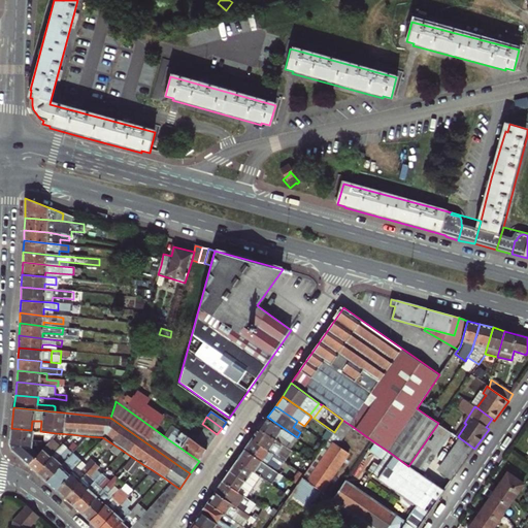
[(297,437),(267,417),(260,428),(290,448),(297,437)]
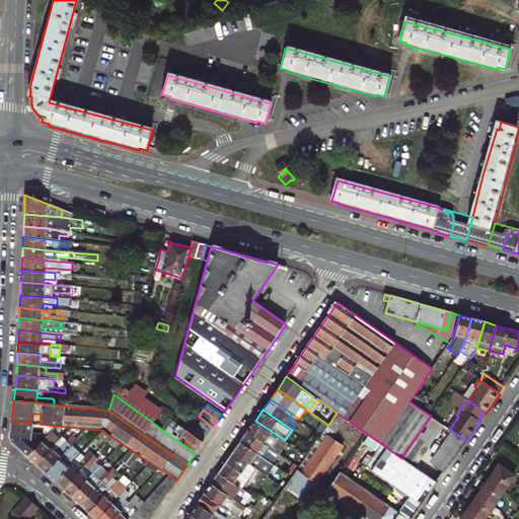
[(334,438),(346,419),(337,413),(328,425),(321,435),(314,445),(307,456),(299,466),(292,477),(285,488),(278,498),(271,508),(263,518),(293,518),(303,505),(301,504),(315,484),(317,485),(345,445),(334,438)]
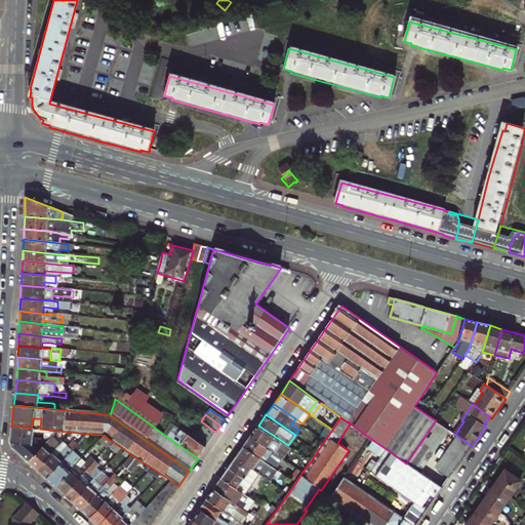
[(298,430),(303,423),(295,418),(291,425),(298,430)]
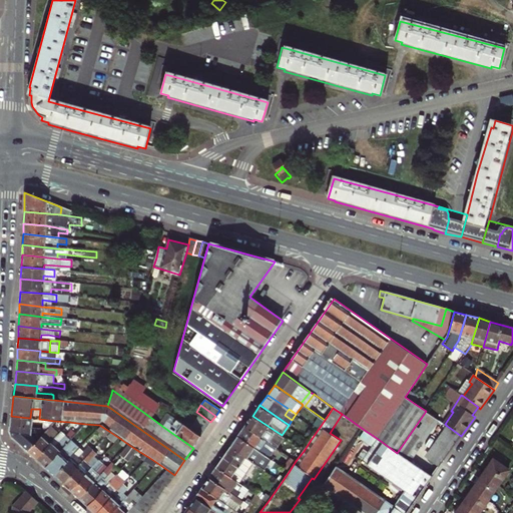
[(453,412),(451,411),(448,409),(440,421),(445,424),(453,412)]
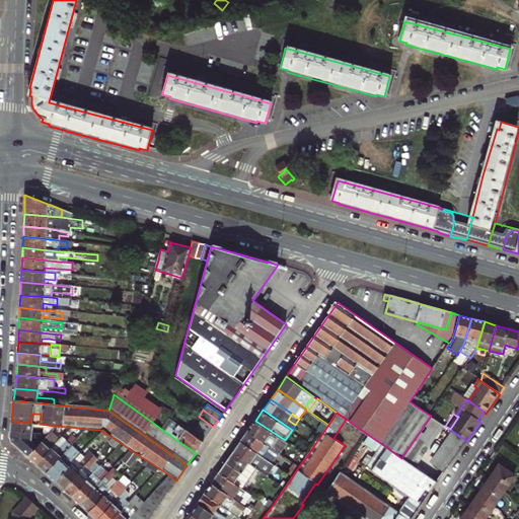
[(401,458),(415,467),(443,426),(431,416),(401,458)]
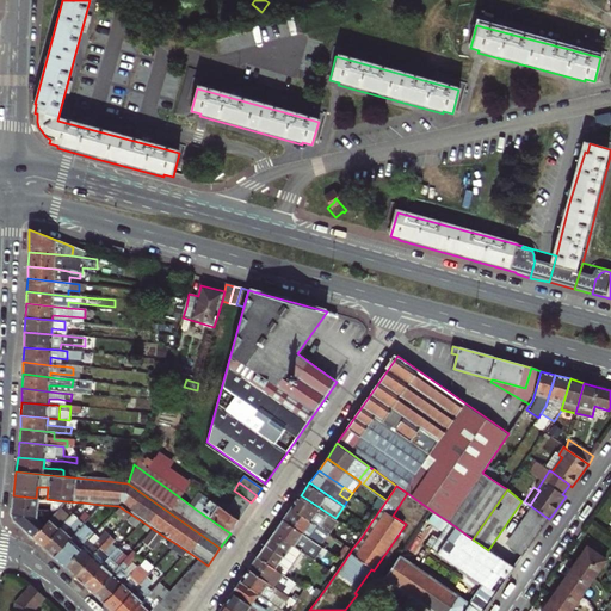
[(251,503),(238,493),(226,510),(240,519),(251,503)]
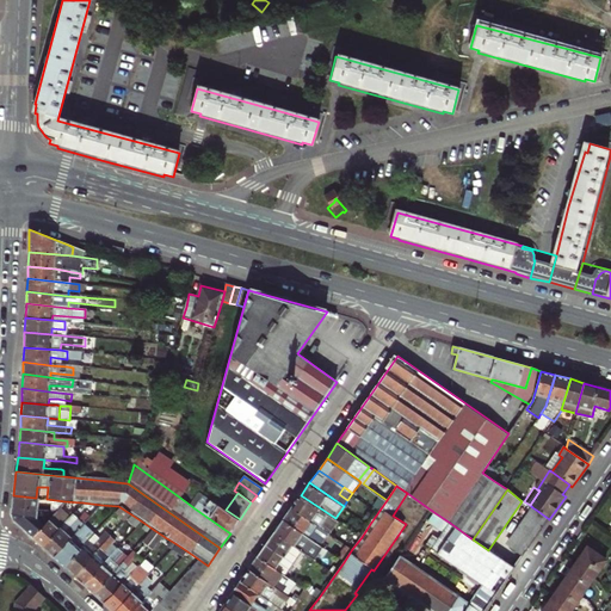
[(35,498),(13,495),(12,507),(34,511),(35,498)]
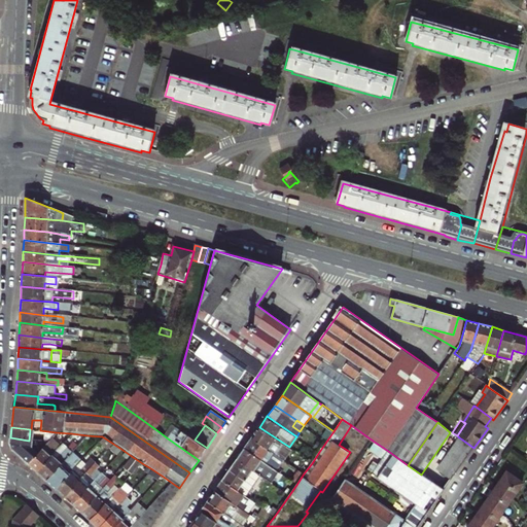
[(207,448),(195,440),(176,427),(168,438),(199,460),(207,448)]
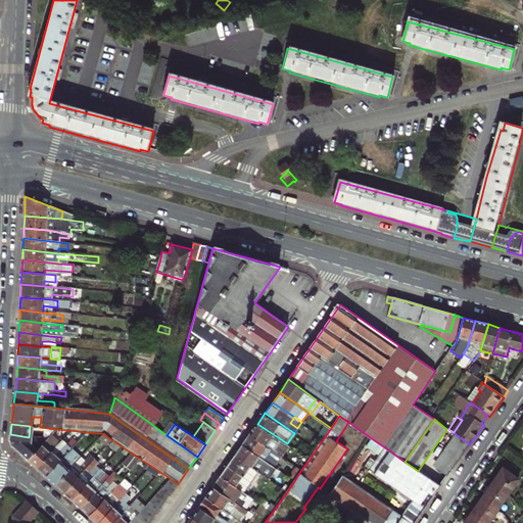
[(257,424),(250,434),(272,449),(277,453),(284,458),(291,446),(287,443),(257,424)]
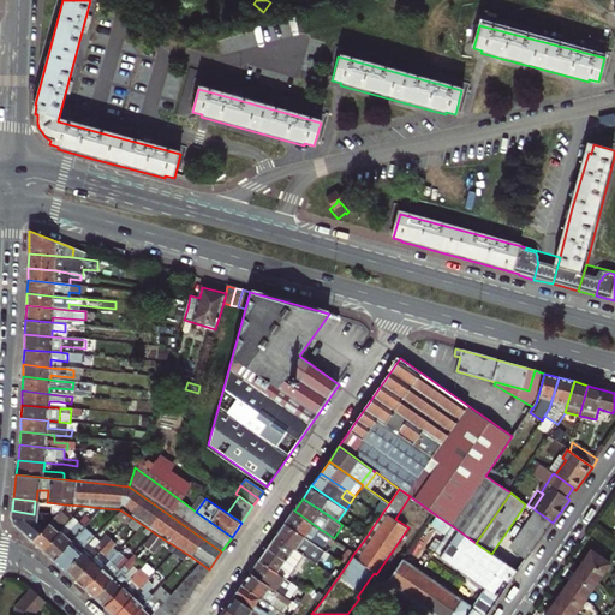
[(119,509),(115,514),(126,525),(132,518),(119,509)]
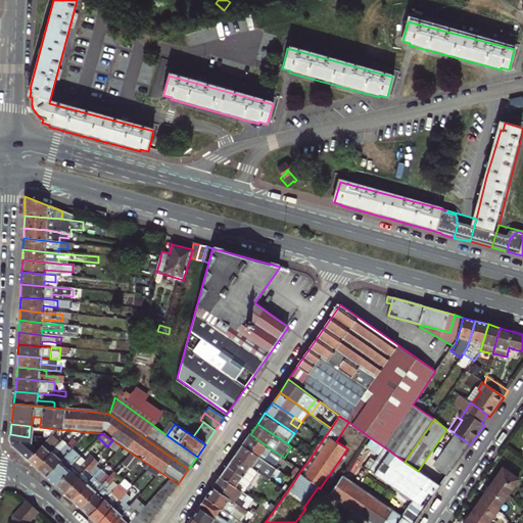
[(28,460),(41,445),(35,438),(36,437),(29,437),(10,434),(9,438),(12,445),(28,460)]
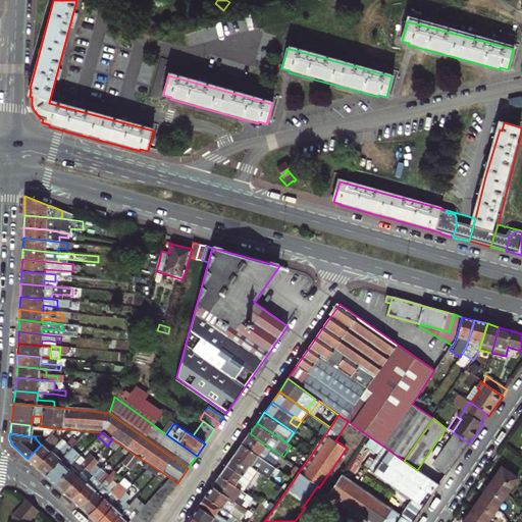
[(271,449),(250,433),(243,444),(268,461),(269,463),(271,460),(266,456),(271,449)]
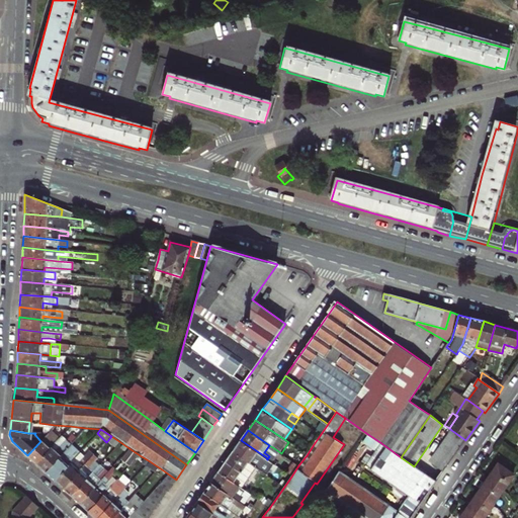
[(451,430),(429,461),(443,472),(465,440),(454,432),(451,430)]
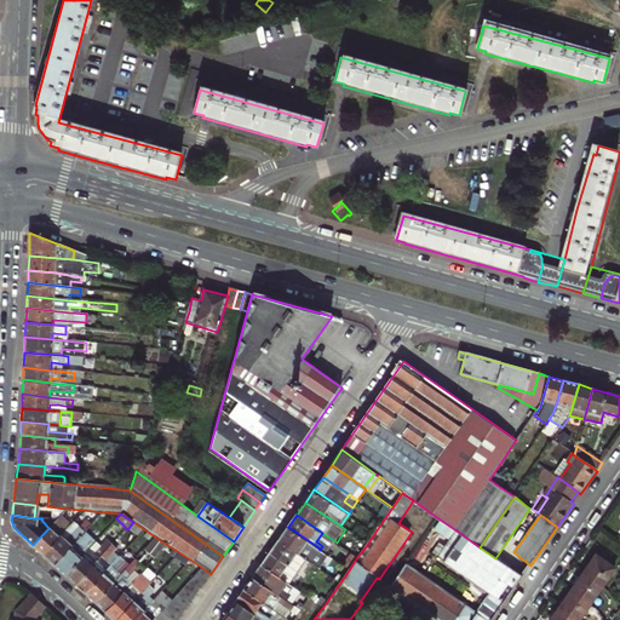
[(33,545),(42,555),(59,538),(69,527),(58,517),(56,521),(49,528),(33,545)]
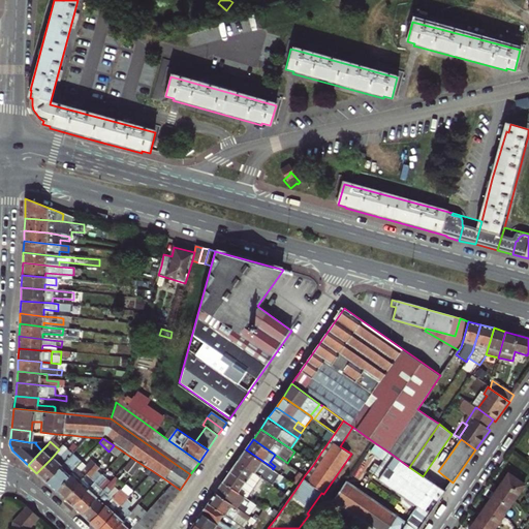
[(45,483),(72,455),(80,446),(73,442),(67,448),(55,462),(51,459),(36,473),(45,483)]
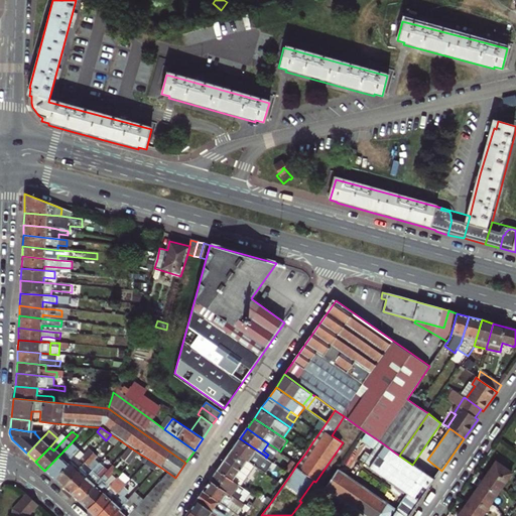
[(57,438),(49,447),(53,450),(66,437),(61,433),(57,438)]
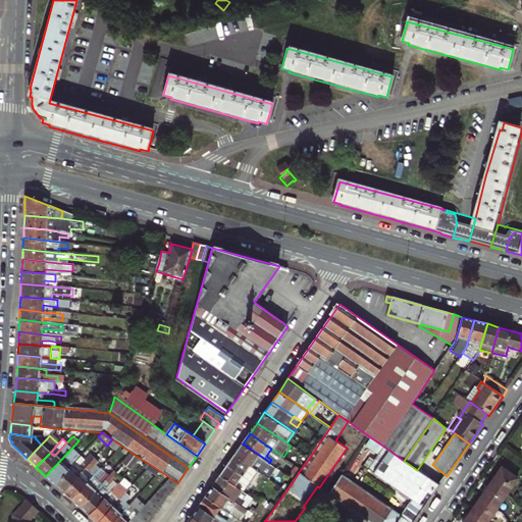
[(265,466),(268,461),(243,444),(236,454),(255,467),(268,477),(272,472),(265,466)]
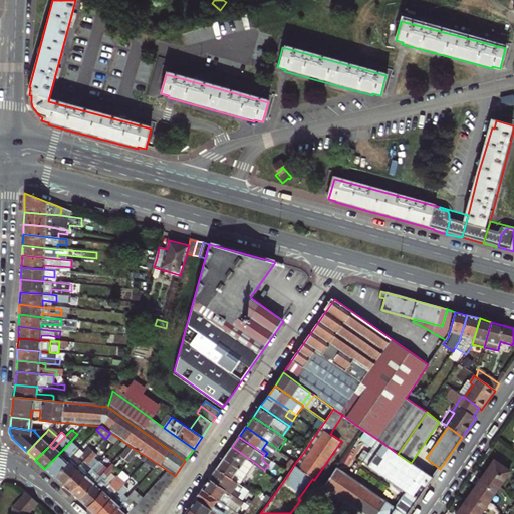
[(398,454),(378,440),(363,461),(407,492),(396,508),(337,468),(324,487),(363,513),(408,513),(433,479),(412,463),(411,463),(398,454)]
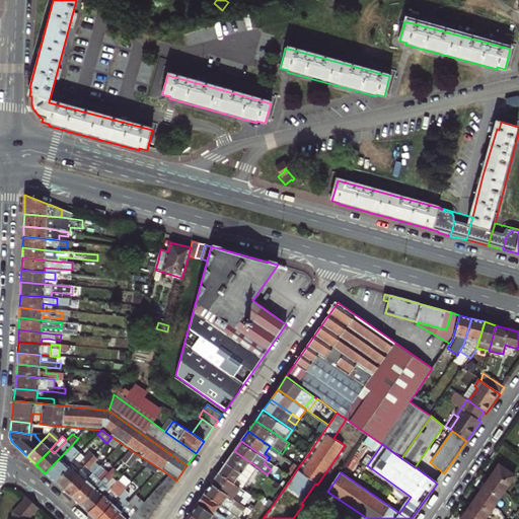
[(45,473),(54,482),(74,459),(79,454),(79,453),(71,446),(45,473)]
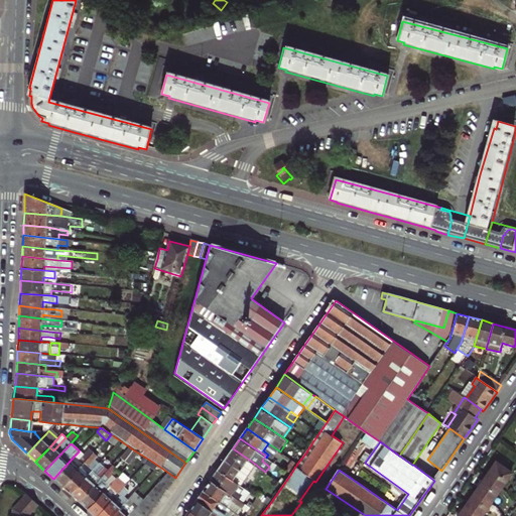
[(263,450),(268,455),(273,446),(268,443),(263,450)]
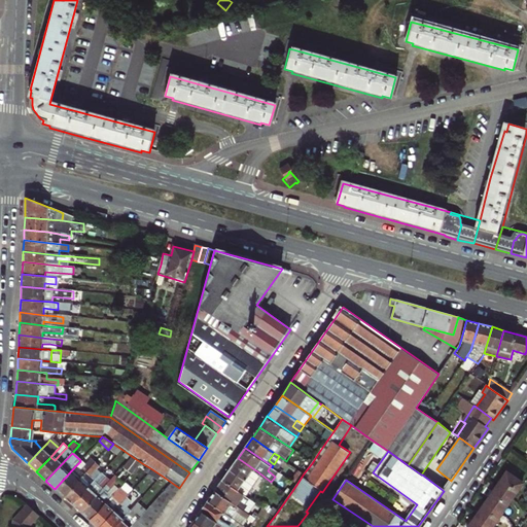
[(91,458),(84,464),(90,469),(96,463),(91,458)]
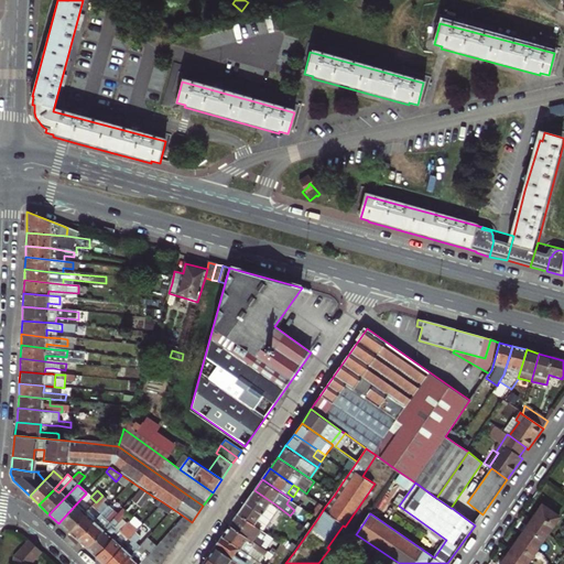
[(275,505),(255,490),(246,502),(267,517),(282,528),(285,522),(271,511),(275,505)]
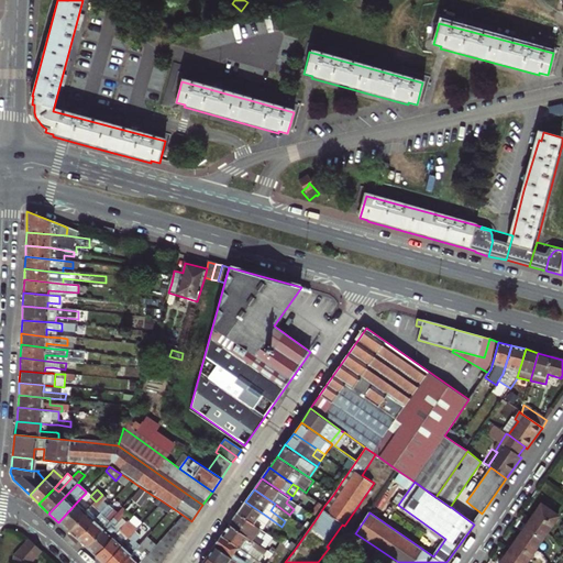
[(86,493),(80,498),(86,501),(90,496),(86,493)]
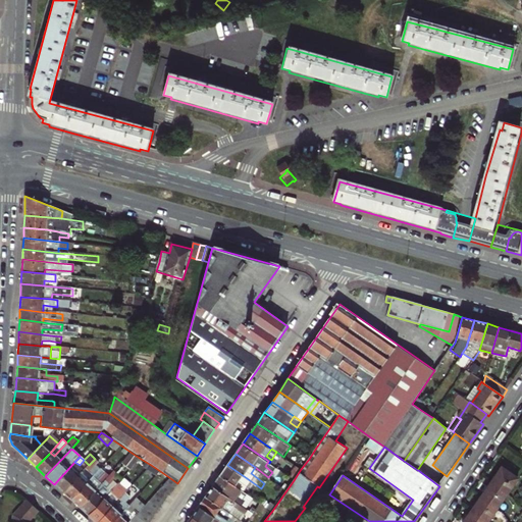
[(63,492),(88,466),(89,465),(84,460),(80,465),(74,462),(54,484),(63,492)]
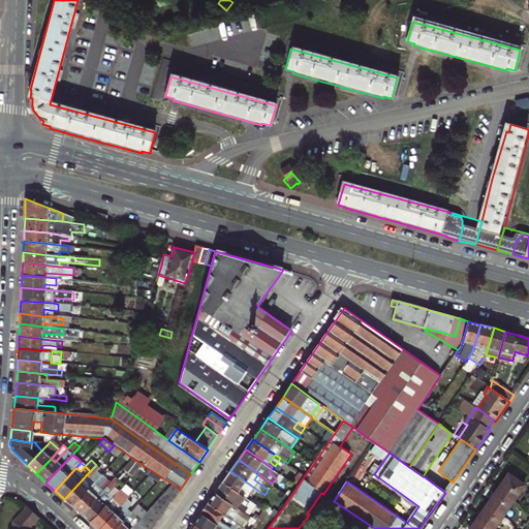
[(243,495),(250,485),(230,471),(224,481),(243,495)]
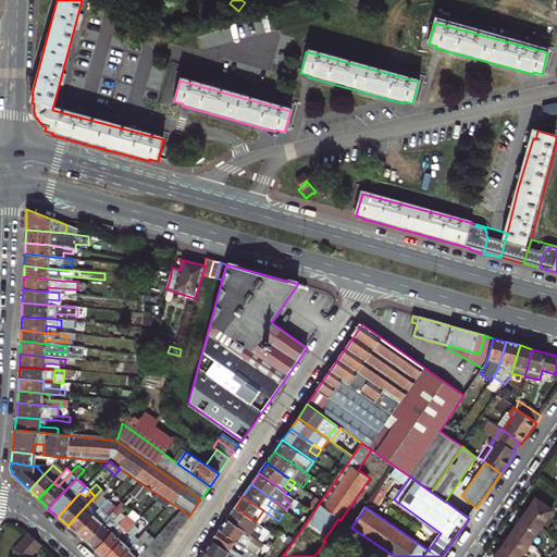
[(99,502),(94,497),(67,525),(76,534),(100,508),(96,505),(99,502)]
